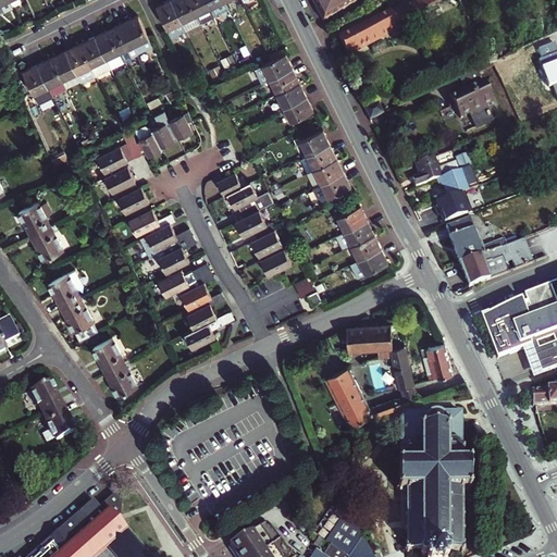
[(12,7),(8,0),(0,0),(0,4),(0,5),(4,13),(12,9),(12,7)]
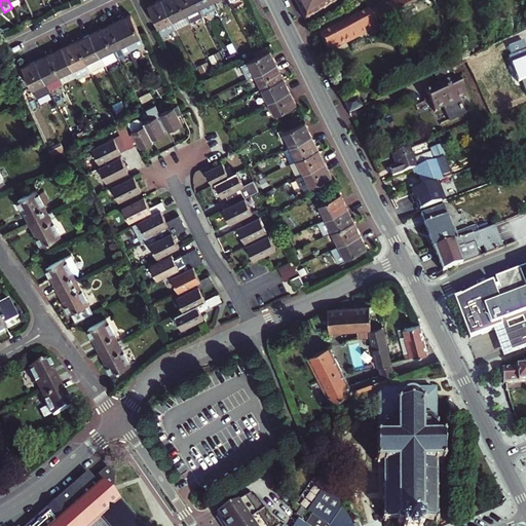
[(176,29),(172,21),(161,0),(159,0),(147,6),(157,27),(161,35),(176,29)]
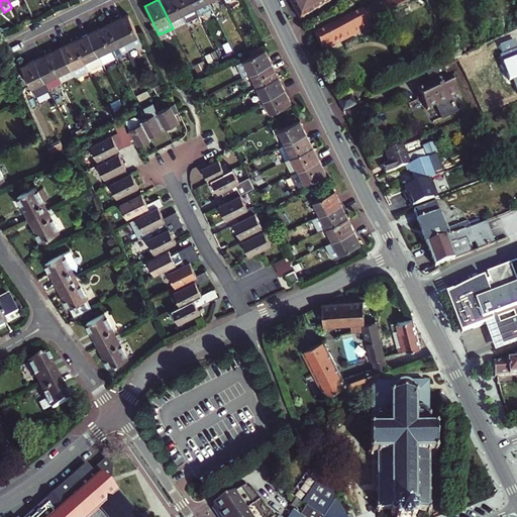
[(182,13),(175,0),(159,0),(169,20),(182,13)]
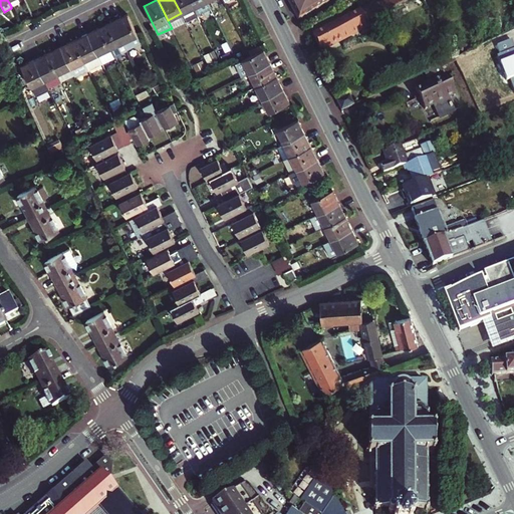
[(190,0),(174,0),(181,13),(184,20),(197,14),(194,7),(190,0)]
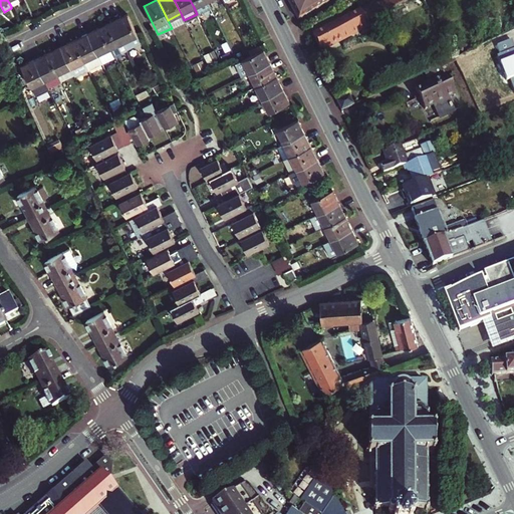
[(207,1),(206,0),(190,0),(194,7),(197,14),(210,7),(207,1)]
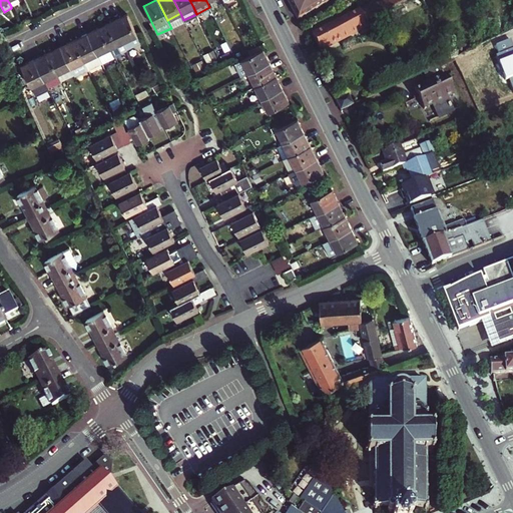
[(287,0),(297,18),(330,2),(329,0),(287,0)]
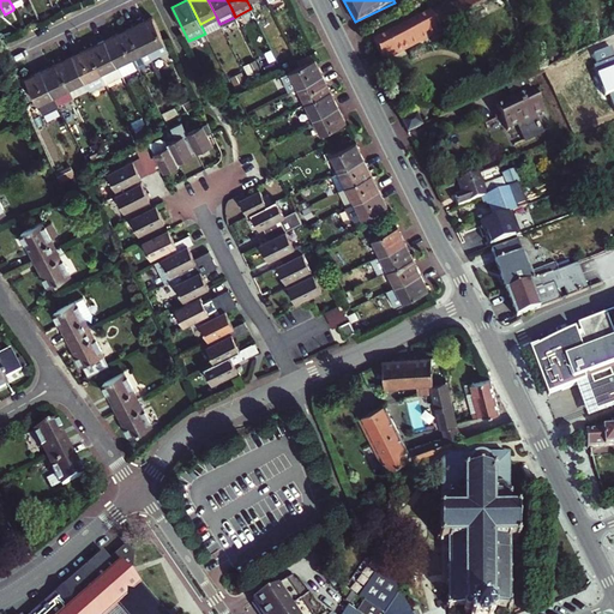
[(464,16),(492,0),(455,0),(435,11),(373,43),(383,62),(440,32),(439,29),(444,25),(445,29),(446,31),(467,22),(464,16)]
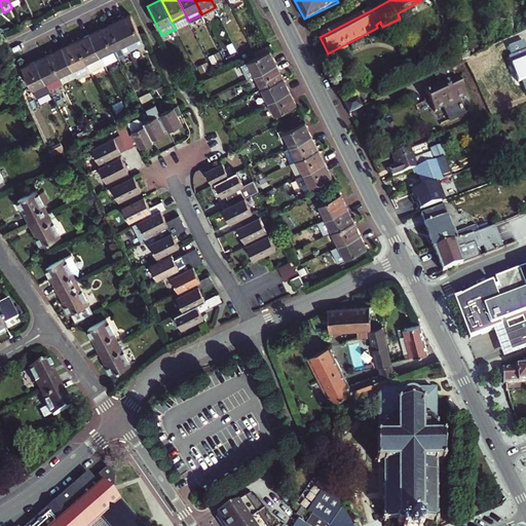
[(140,36),(129,15),(116,22),(126,43),(129,50),(144,43),(140,36)]
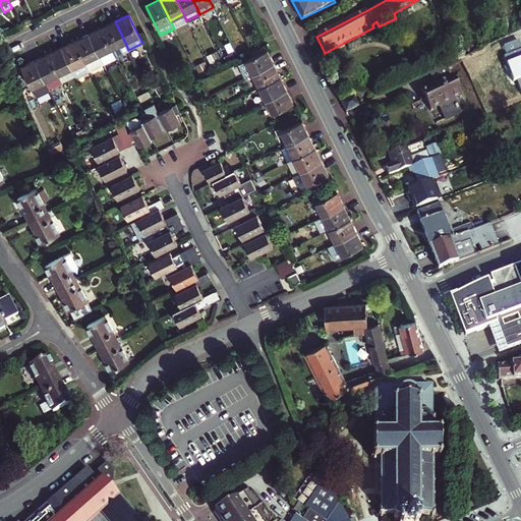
[(115,21),(101,27),(116,58),(123,54),(129,51),(128,50),(125,43),(115,21)]
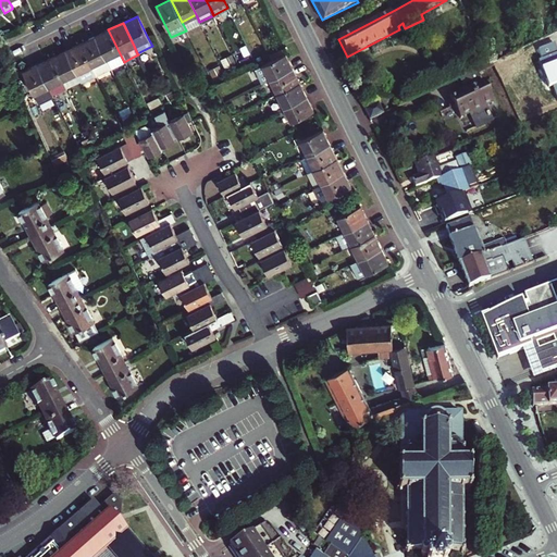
[(108,29),(95,37),(111,69),(124,62),(108,29)]
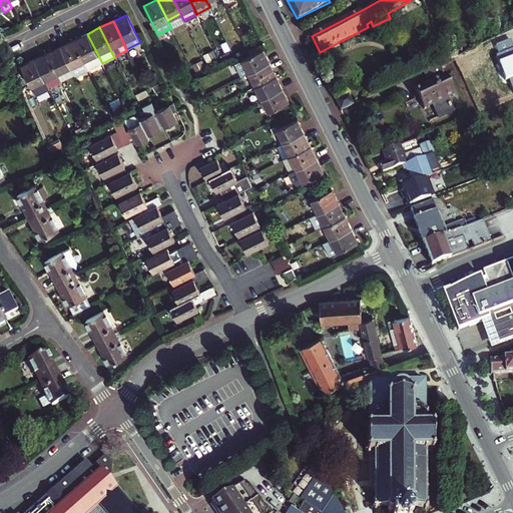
[(102,63),(87,34),(73,40),(88,70),(102,63)]
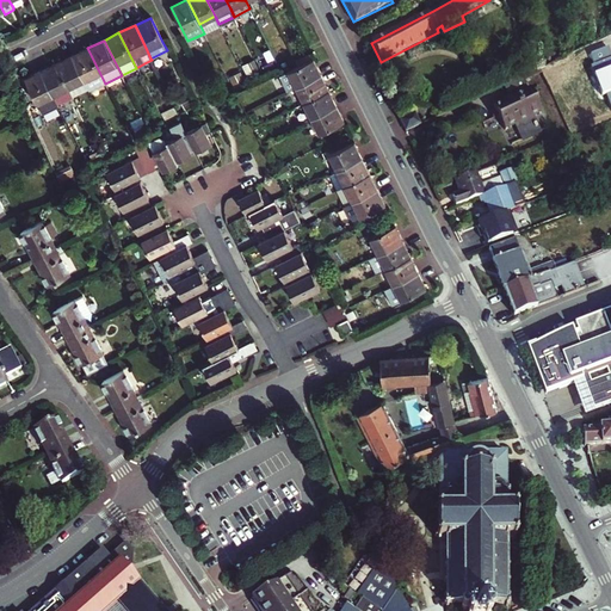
[(105,84),(87,48),(73,55),(88,88),(90,91),(105,84)]
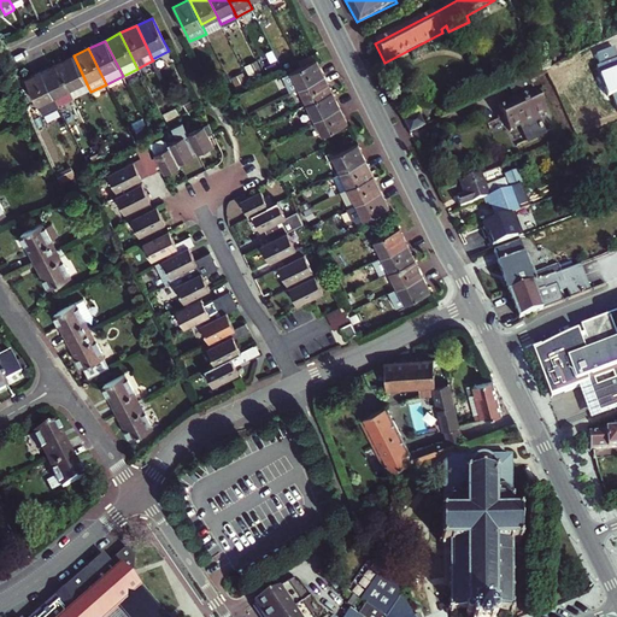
[(616,58),(613,50),(595,56),(600,68),(598,69),(607,98),(613,95),(616,105),(616,58)]
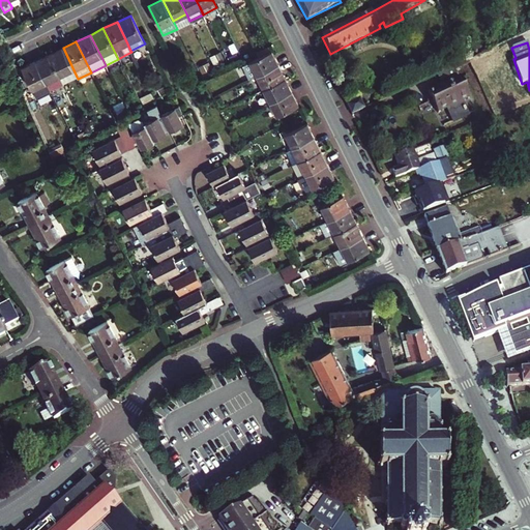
[(49,55),(63,83),(77,77),(63,48),(49,55)]
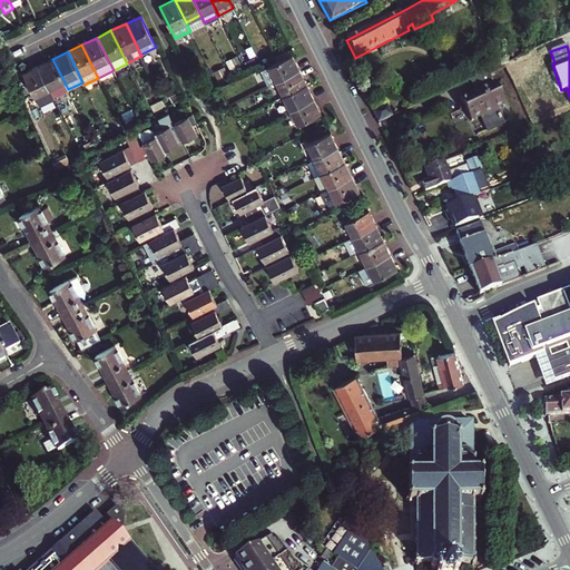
[(300,70),(292,55),(277,62),(263,69),(261,70),(268,86),(276,81),(300,70)]
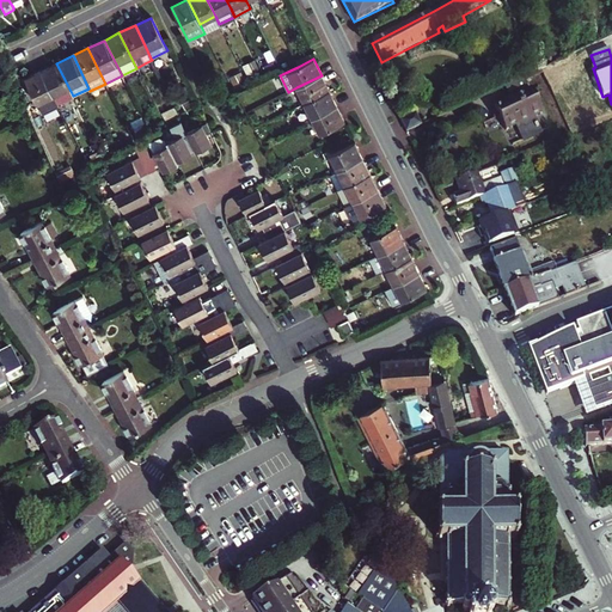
[(240,69),(245,79),(261,72),(256,62),(240,69)]
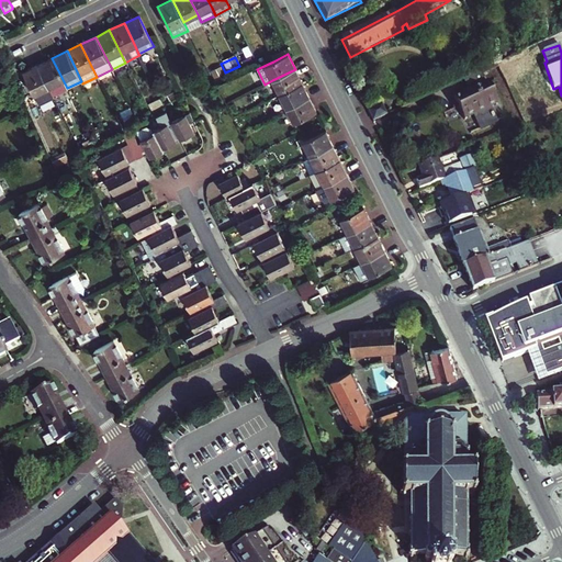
[(52,58),(37,65),(53,96),(67,89),(67,88),(52,58)]
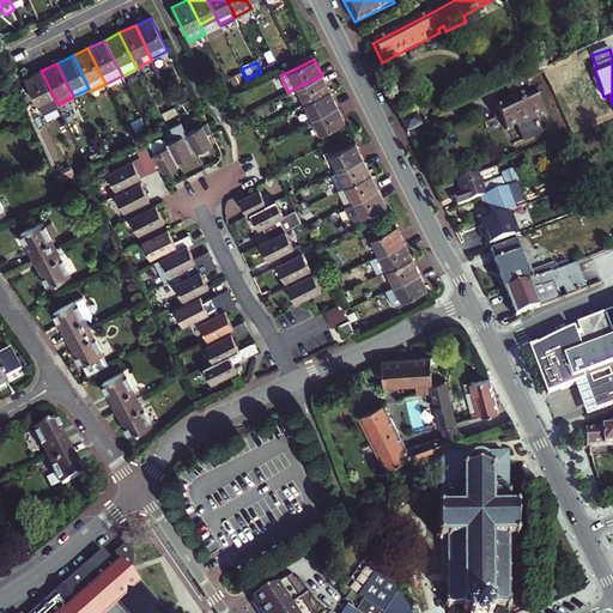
[(541,70),(538,65),(527,71),(529,76),(541,70)]
